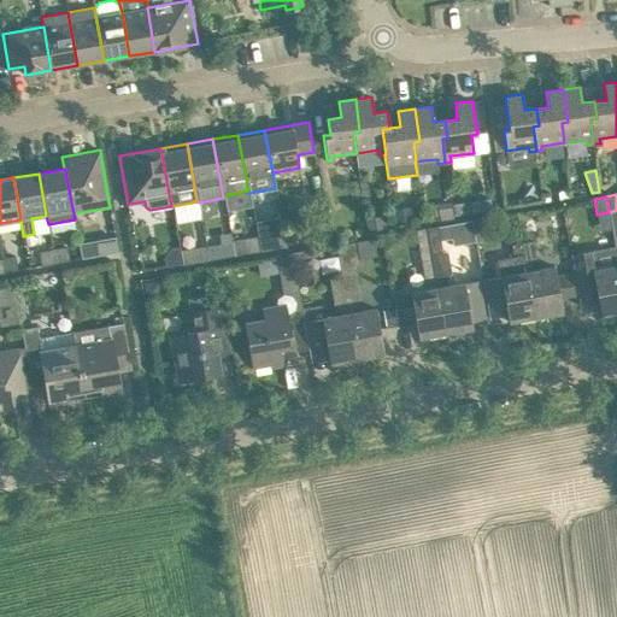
[(453,216),(491,210),(489,199),(452,205),(453,216)]
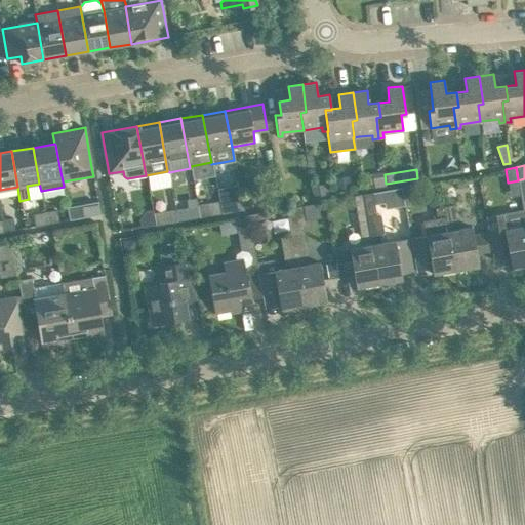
[(350,178),(336,180),(337,189),(351,188),(350,178)]
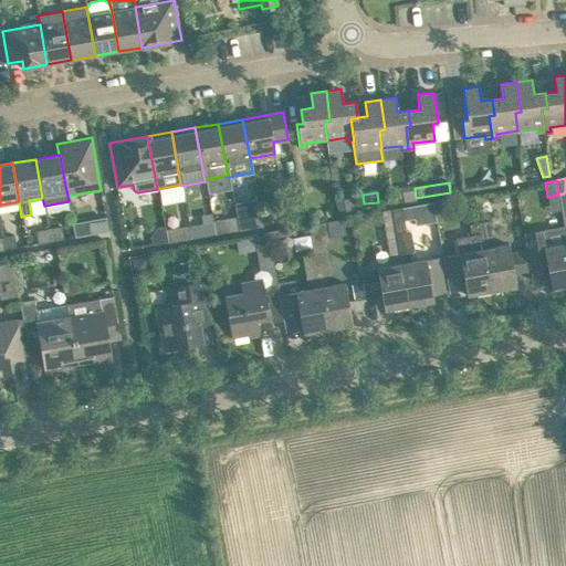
[(355,212),(353,197),(335,200),(338,216),(355,212)]
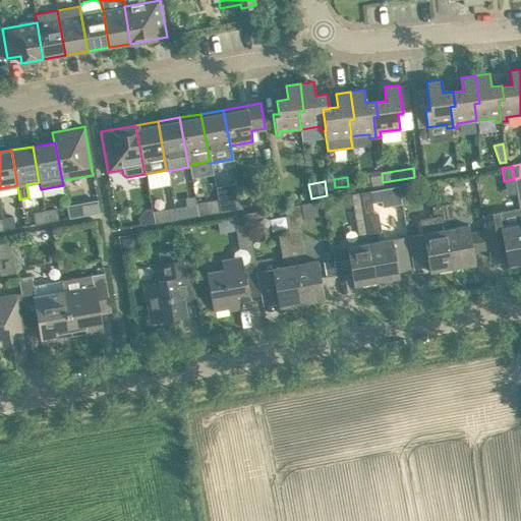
[(264,209),(280,206),(277,187),(261,190),(264,209)]
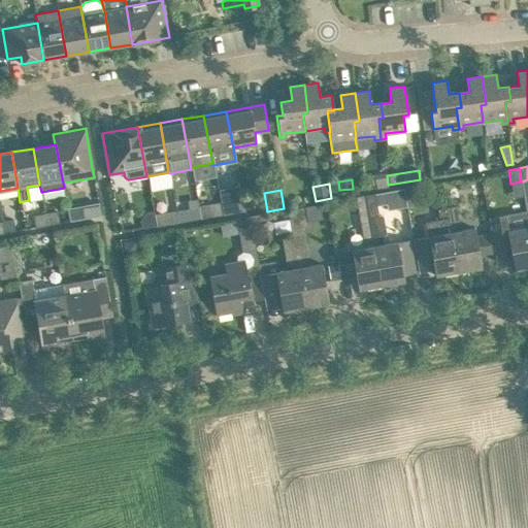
[(383,244),(382,236),(385,236),(387,233),(384,217),(382,213),(378,215),(375,193),(364,195),(381,285),(383,285),(383,287),(385,289),(394,287),(396,285),(395,282),(404,281),(402,269),(414,267),(409,239),(383,244)]
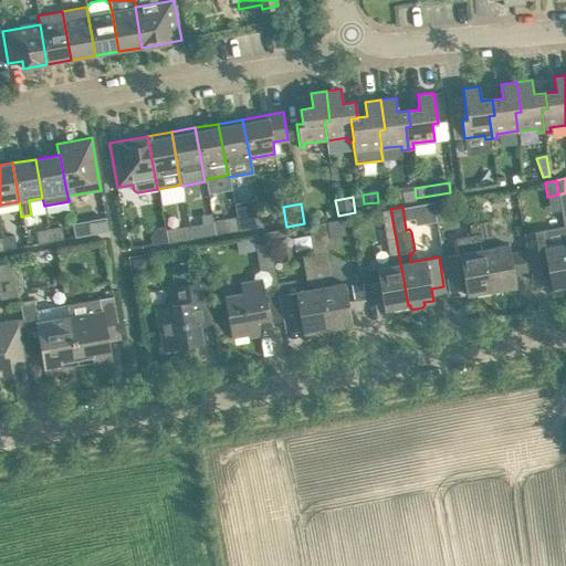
[(384,310),(408,305),(390,209),(380,211),(386,240),(390,265),(376,269),(384,310)]
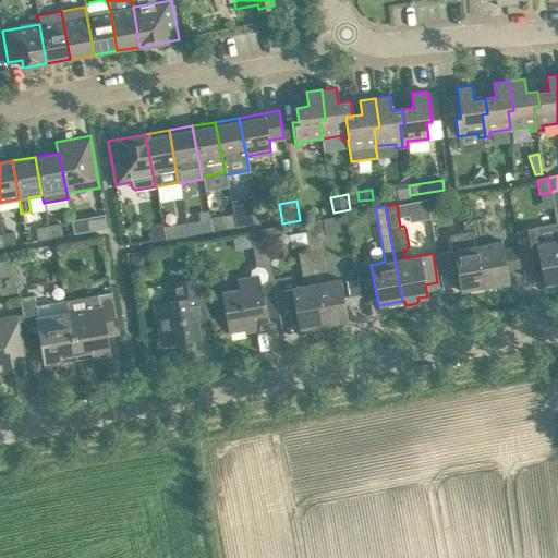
[(245,214),(232,216),(234,227),(247,225),(245,214)]
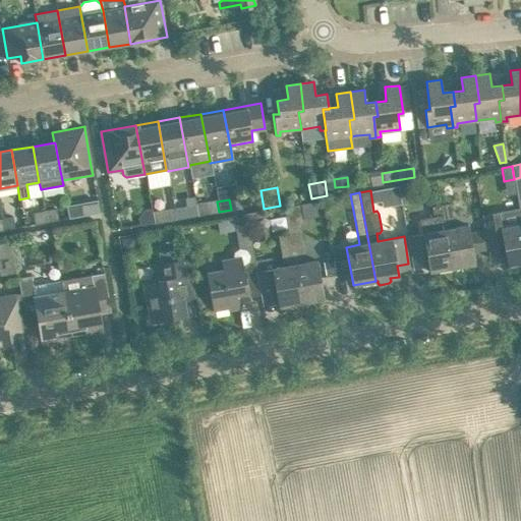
[(496,212),(481,214),(489,257),(490,257),(487,240),(502,237),(505,254),(507,266),(515,265),(516,267),(518,268),(520,267),(520,216),(518,199),(514,200),(516,209),(496,213),(496,212)]
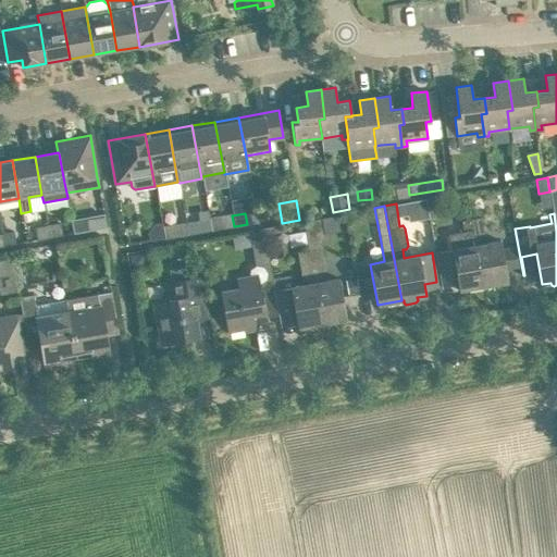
[(91,218),(86,219),(88,231),(94,230),(107,227),(104,215),(91,218)]
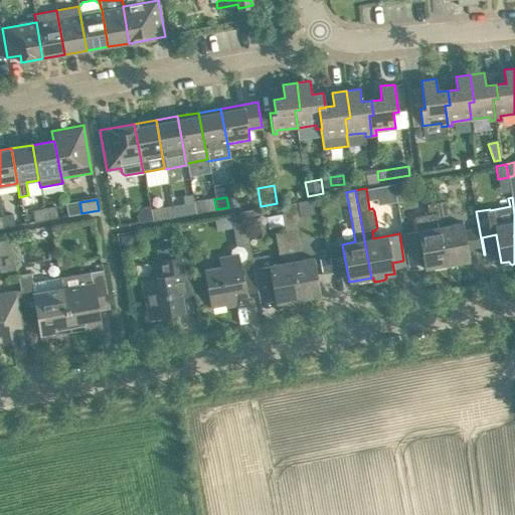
[(203,211),(216,209),(214,199),(202,201),(203,211)]
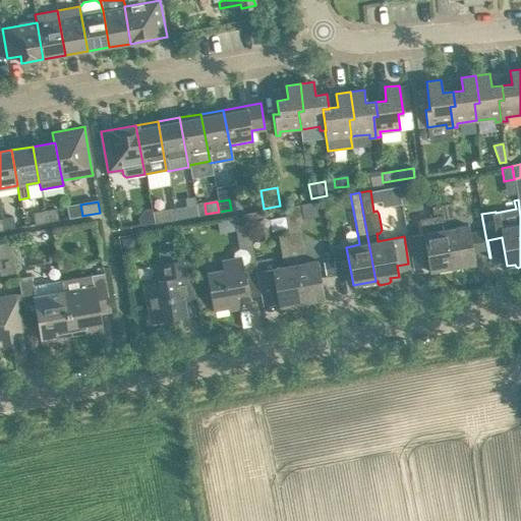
[(441,206),(452,268),(474,264),(468,225),(454,227),(450,204),(441,206)]
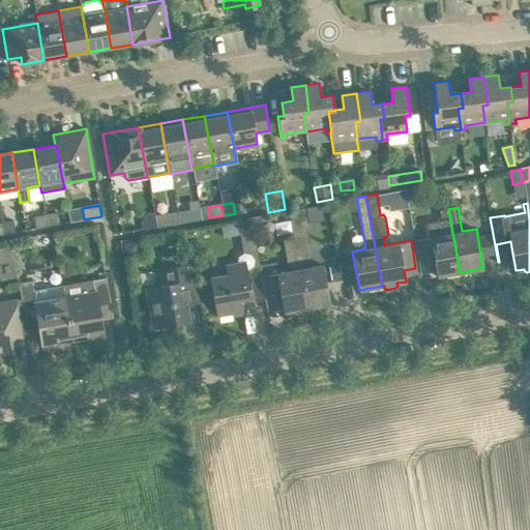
[(311,268),(305,237),(303,229),(310,228),(305,208),(288,211),(293,239),(306,307),(329,303),(323,265),(311,268)]
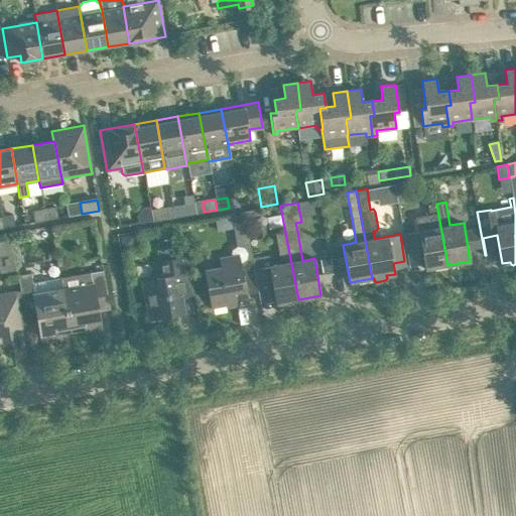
[(415,218),(417,231),(403,234),(408,260),(423,258),(425,268),(447,265),(436,204),(427,205),(428,216),(415,218)]
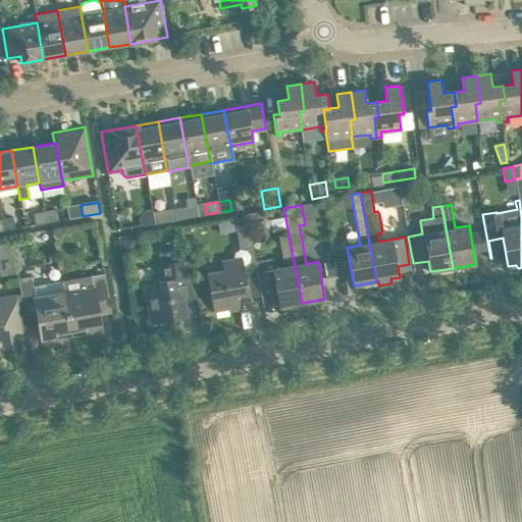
[(175,220),(187,218),(186,207),(173,209),(175,220)]
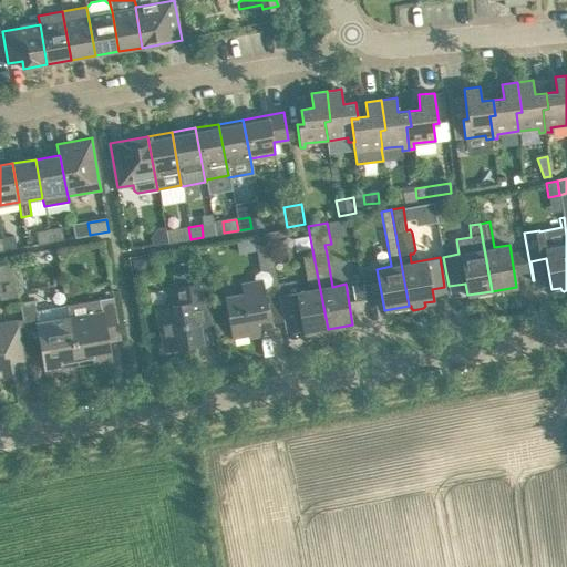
[(48,229),(51,244),(64,240),(61,227),(48,229)]
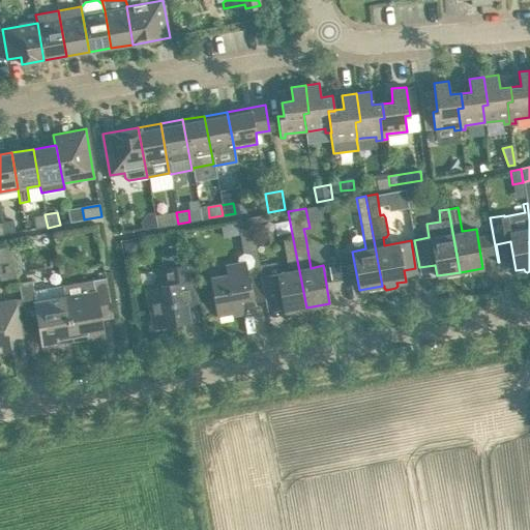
[(176,212),(166,214),(167,226),(178,224),(176,212)]
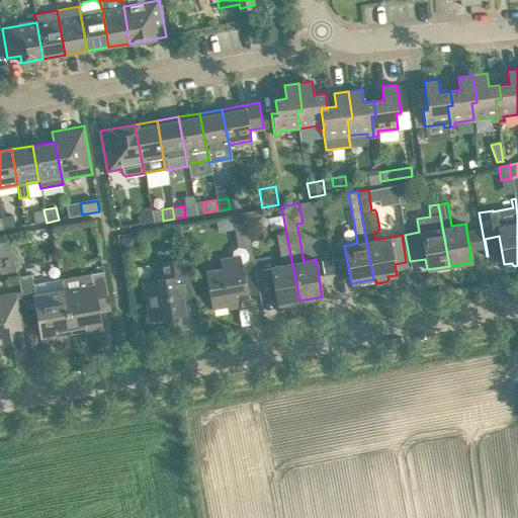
[(263,208),(246,211),(247,218),(265,214),(264,208),(263,208)]
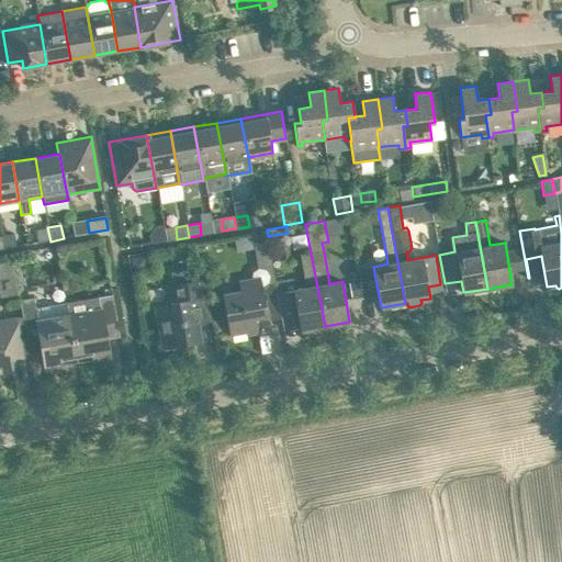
[(37,244),(51,242),(47,227),(34,231),(37,244)]
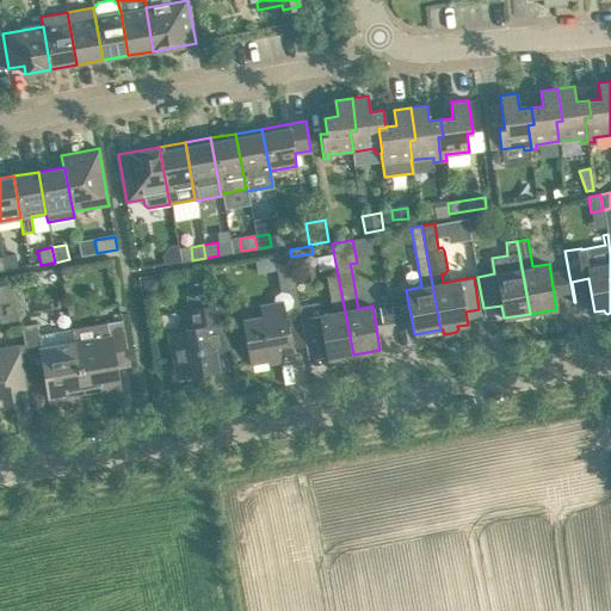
[(260,316),(242,320),(250,364),(269,360),(269,364),(281,362),(278,345),(291,343),(287,318),(301,315),(298,306),(300,306),(291,257),(290,250),(272,253),(279,292),(275,296),(272,304),(259,307),(260,316)]
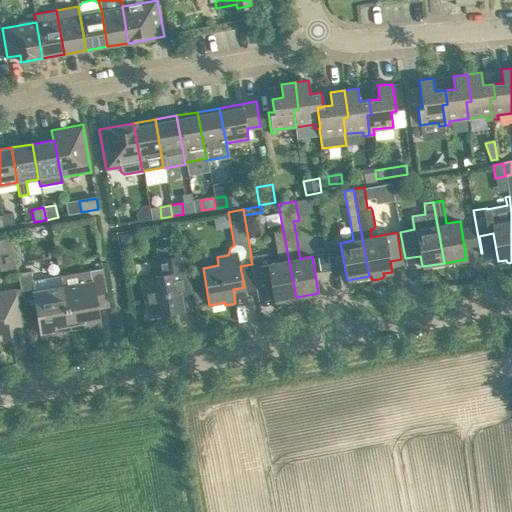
[(0,214),(3,227),(15,225),(13,212),(0,214)]
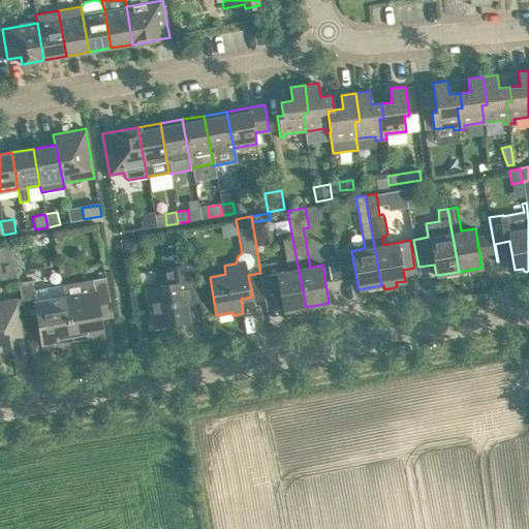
[(137,239),(122,242),(124,256),(139,254),(137,239)]
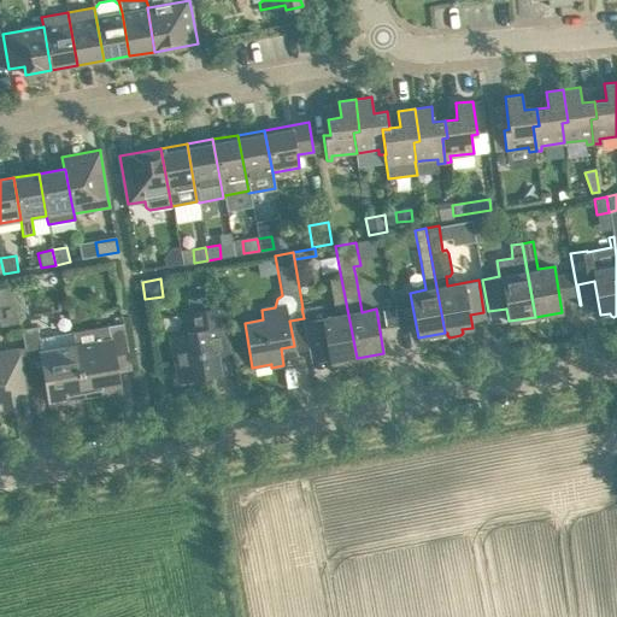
[(357,358),(341,278),(330,280),(336,316),(323,318),(322,305),(303,309),(301,309),(304,318),(311,360),(312,360),(310,350),(327,346),(330,363),(357,358)]
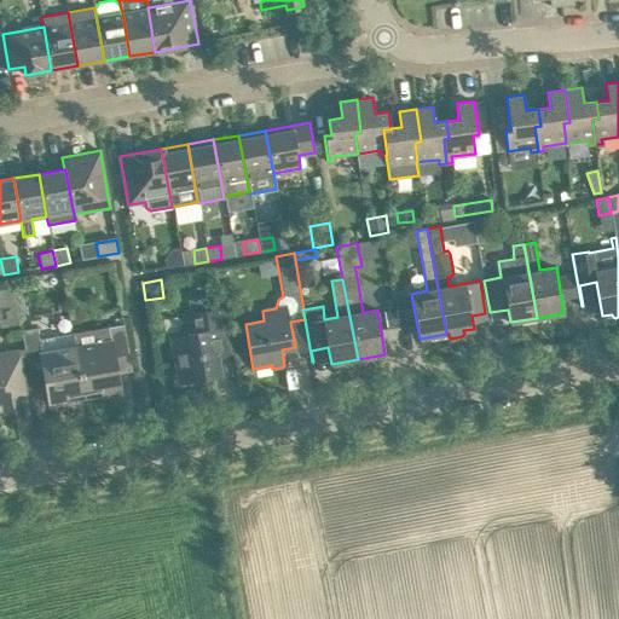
[(12,284),(0,285),(0,304),(15,302),(12,284)]
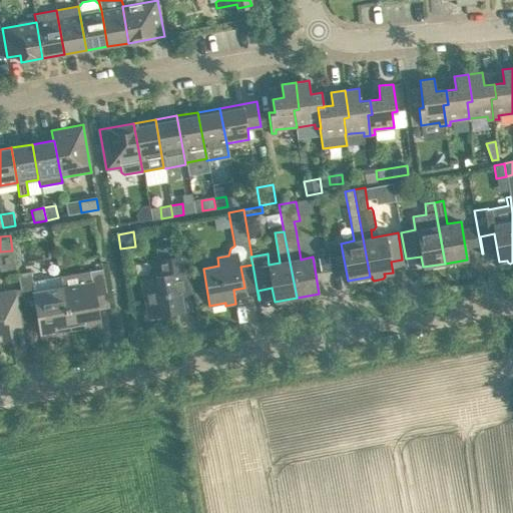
[(159,276),(142,279),(149,317),(183,310),(180,295),(192,293),(185,254),(182,255),(179,244),(157,249),(159,260),(156,260),(159,276)]
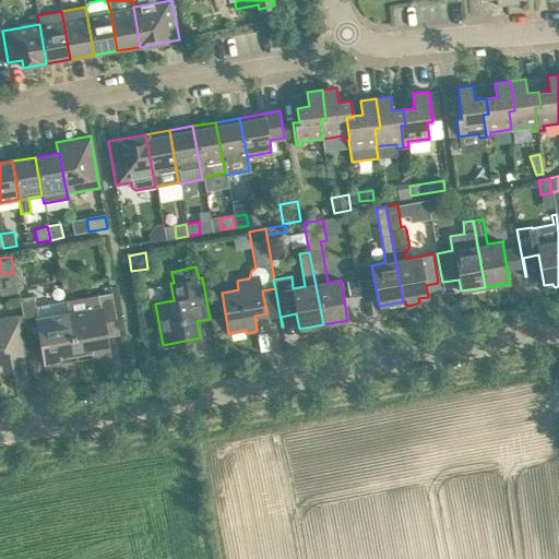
[(358,280),(347,282),(351,294),(360,293),(358,280)]
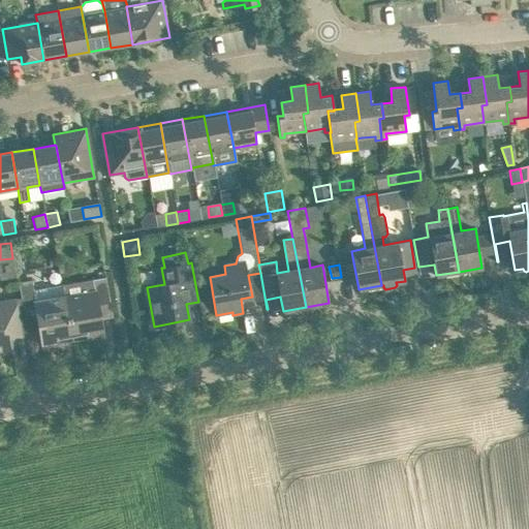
[(98,309),(111,307),(105,277),(92,279),(94,291),(65,297),(64,297),(71,336),(86,334),(87,338),(103,335),(98,309)]
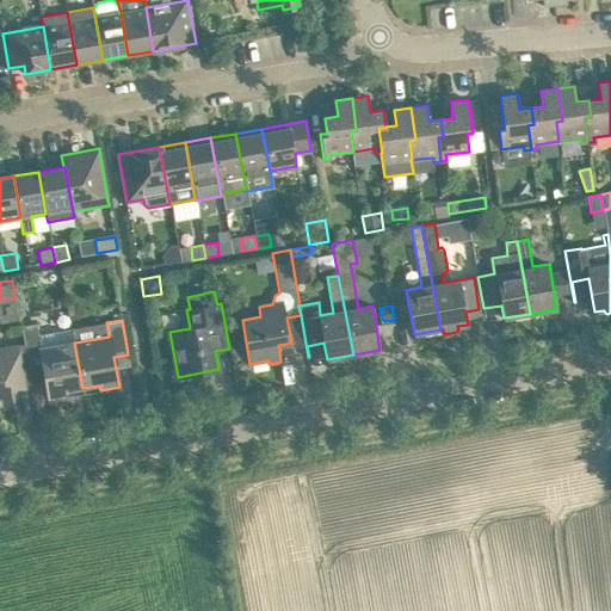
[(73,328),(72,328),(38,334),(37,323),(22,326),(29,371),(43,369),(49,400),(68,396),(67,390),(82,388),(74,343),(75,343),(73,328)]
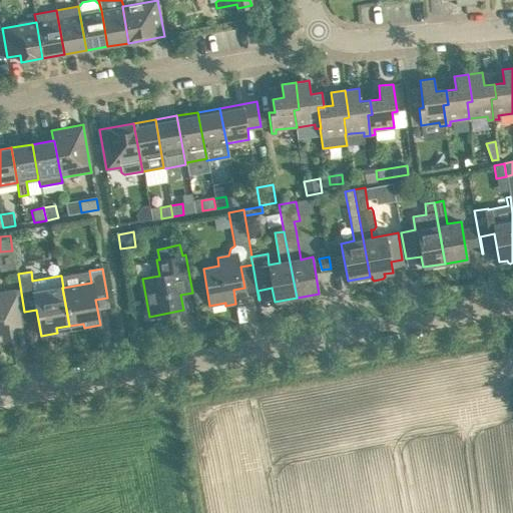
[(15,290),(0,292),(0,340),(2,340),(3,343),(13,341),(10,326),(21,324),(15,290)]
